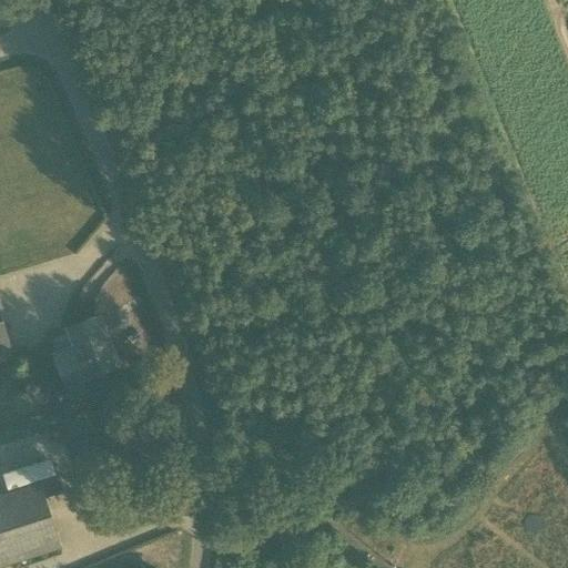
[(0,362),(13,358),(0,313),(0,362)]
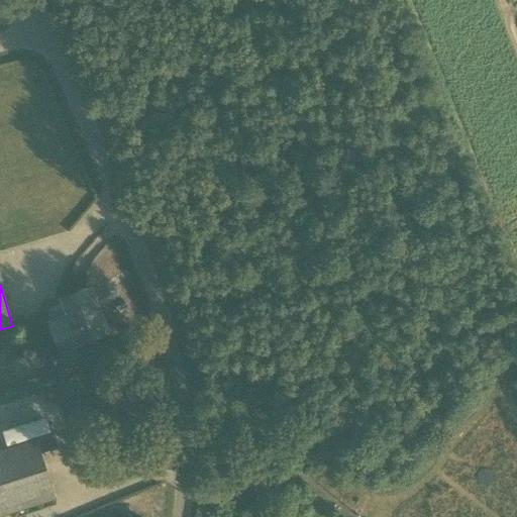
[(46,320),(59,351),(108,332),(90,288),(61,299),(66,312),(46,320)]
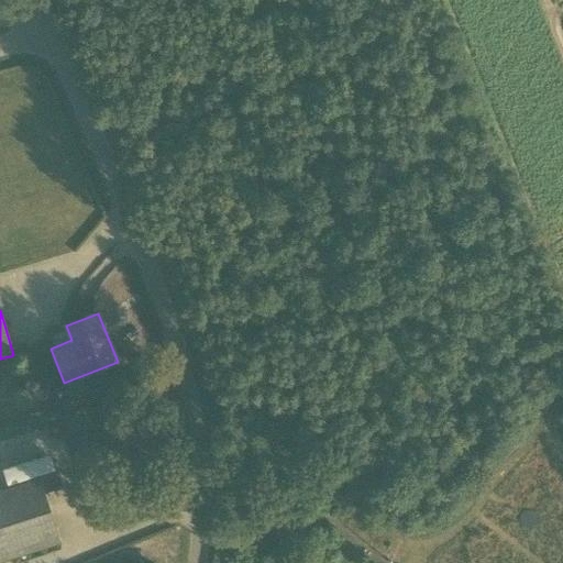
[(48,428),(47,437),(61,439),(62,429),(48,428)]
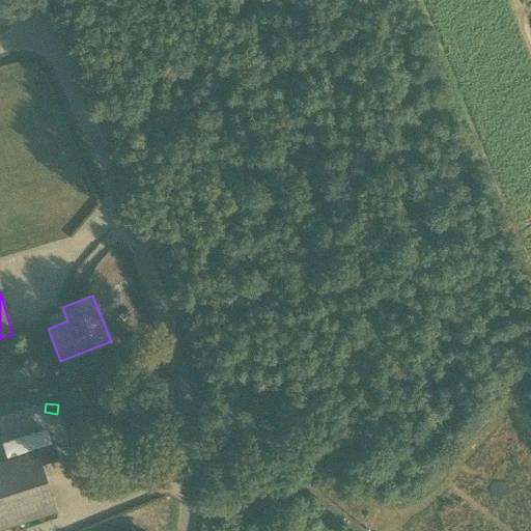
[(0,417),(0,437),(16,431),(10,415),(0,417)]
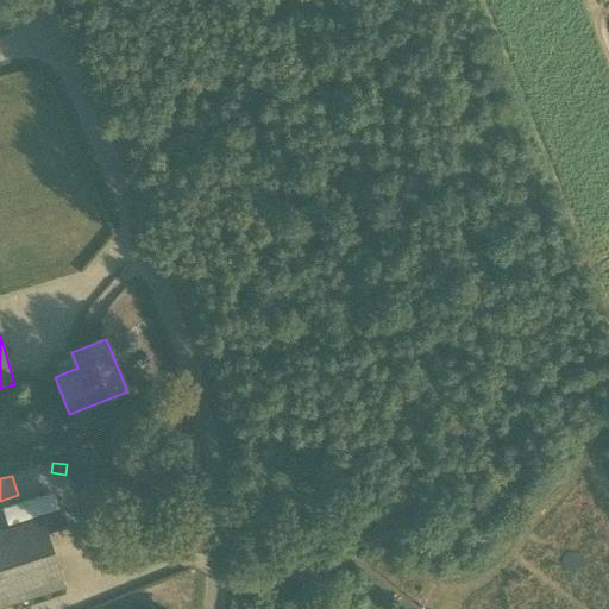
[(54,495),(2,510),(8,527),(60,512),(54,495)]
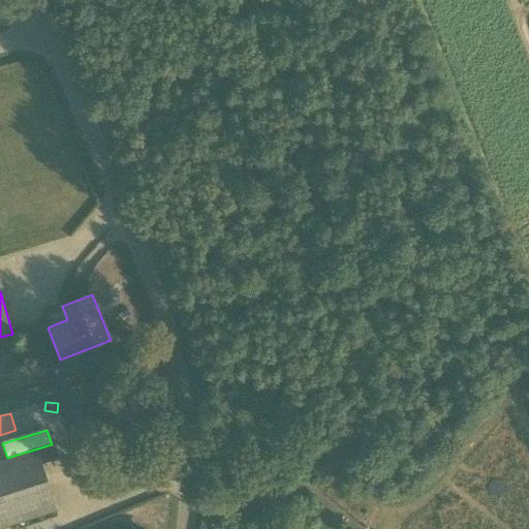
[(0,527),(57,509),(38,449),(0,462),(0,527)]
